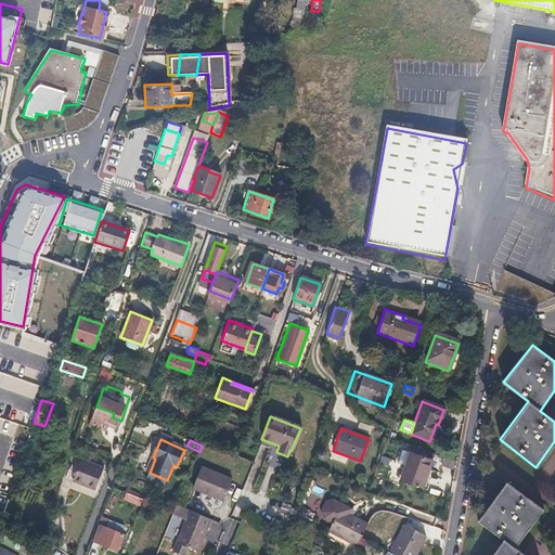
[(430,462),(409,454),(399,481),(421,489),(430,462)]
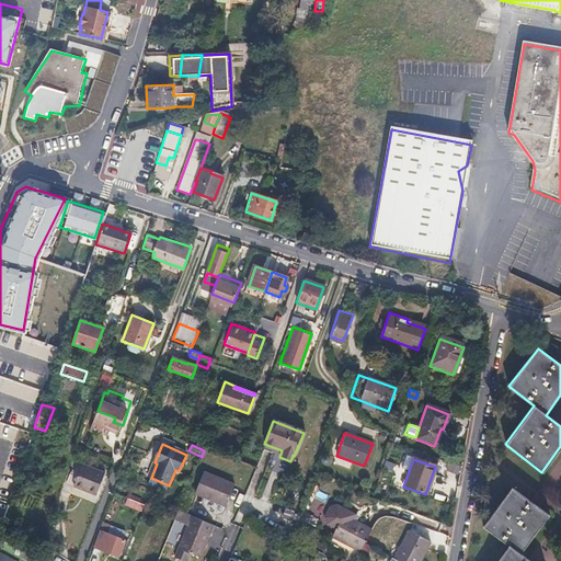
[(102,472),(80,464),(70,488),(93,496),(102,472)]
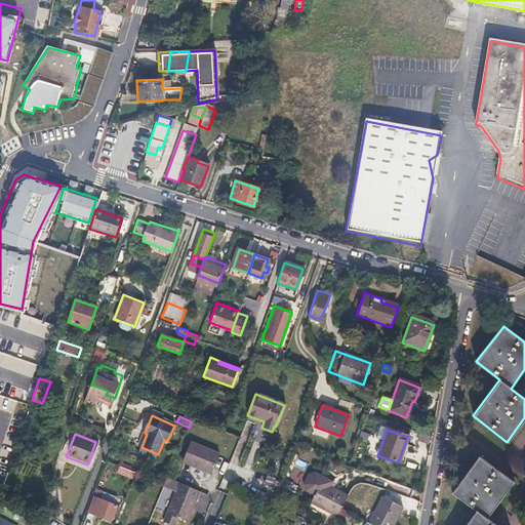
[(218,455),(190,443),(182,461),(210,474),(218,455)]
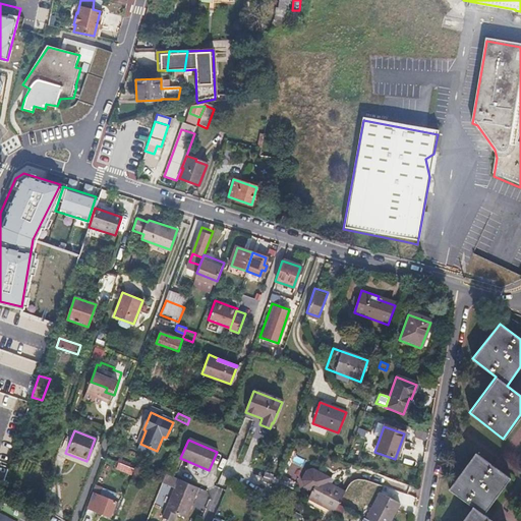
[(511,480),(476,454),(449,489),(473,508),(462,520),(490,520),(483,516),(511,480)]
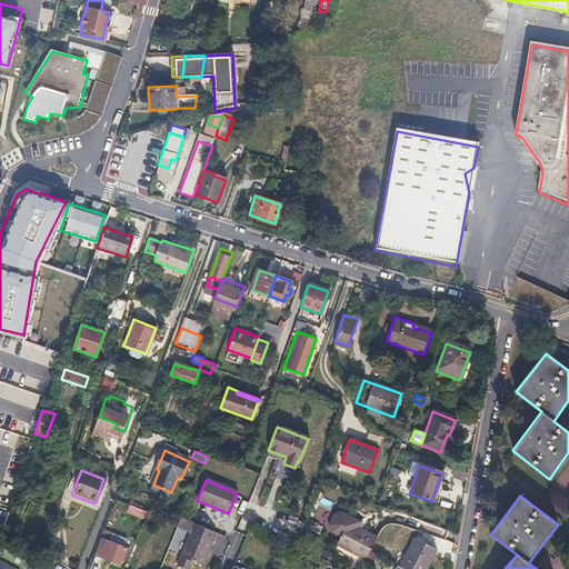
[(140,509),(135,508),(132,515),(143,519),(147,512),(142,511),(140,509)]
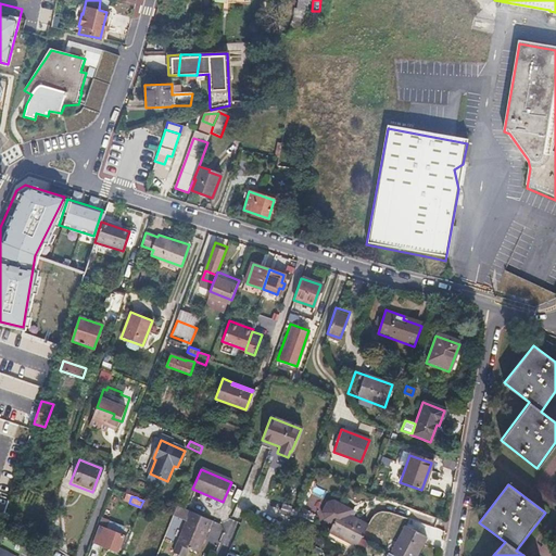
[(368,526),(350,515),(353,509),(336,498),(328,501),(323,510),(325,518),(335,523),(330,530),(356,546),(362,538),(368,526)]
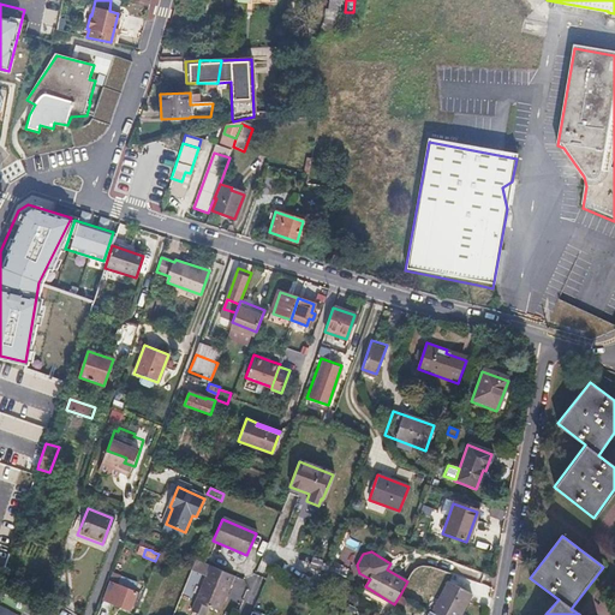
[(236,575),(212,566),(196,559),(191,568),(207,575),(196,601),(192,611),(201,614),(204,614),(208,607),(220,611),(231,585),(236,575)]
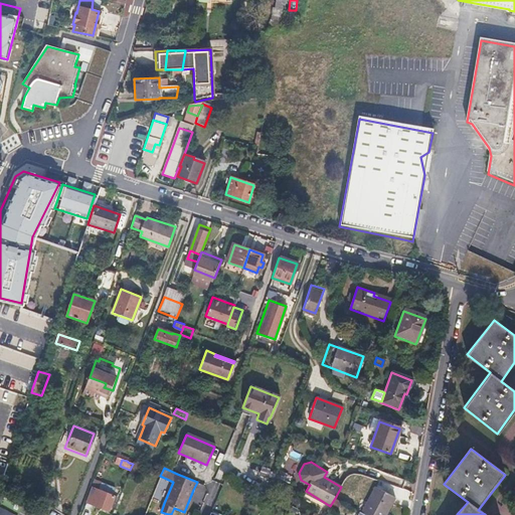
[(101,484),(98,491),(99,492),(114,497),(117,490),(101,484)]
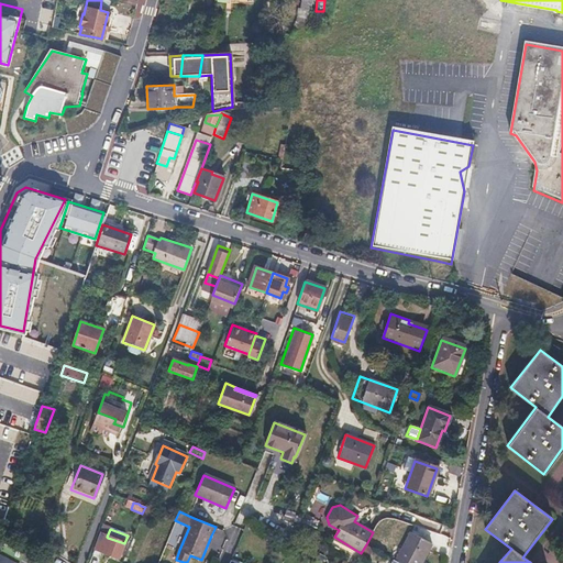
[(422,562),(432,545),(412,533),(396,561),(398,562),(422,562)]
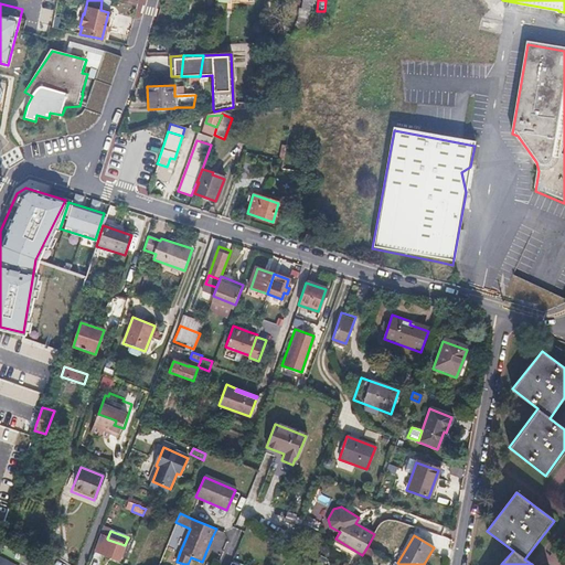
[(107,539),(100,536),(95,552),(103,555),(108,540),(107,539)]
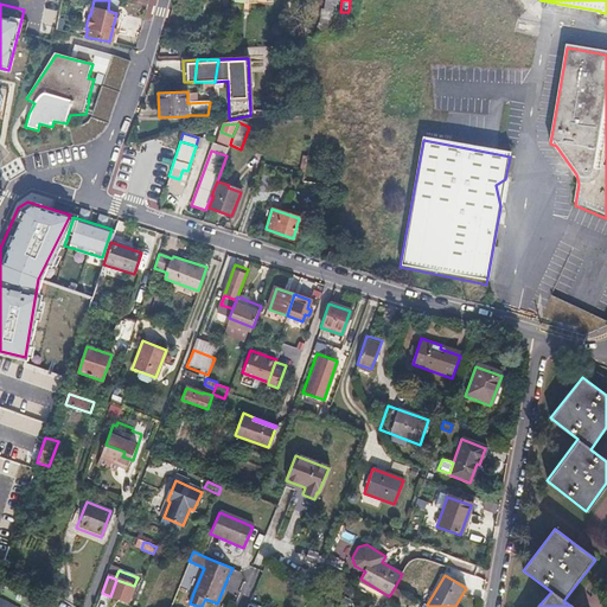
[(134,586),(116,580),(110,596),(128,604),(134,586)]
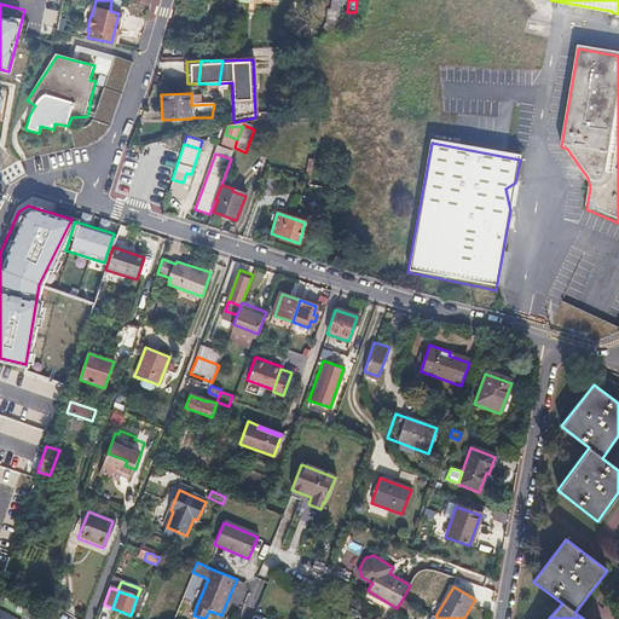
[(19,618),(0,608),(0,618),(19,618)]
